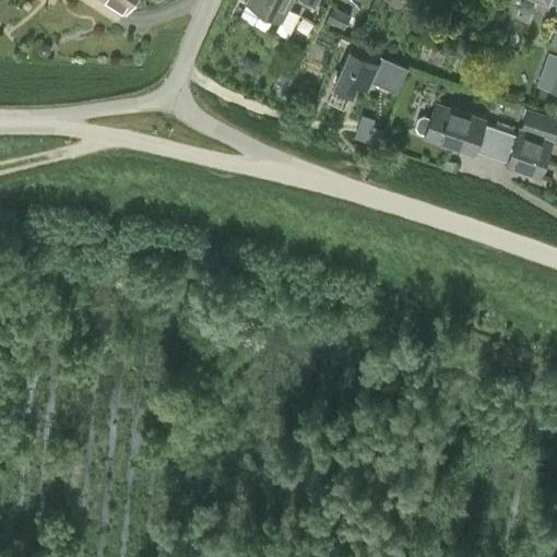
[(101,0),(122,13),(130,0),(101,0)]
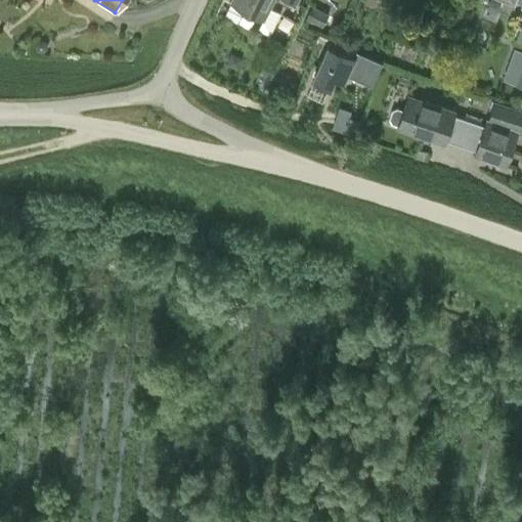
[(230,0),(229,3),(262,20),(263,20),(257,32),(268,38),(279,15),(267,9),(271,0),(281,0),(294,6),(296,0),(230,0)]
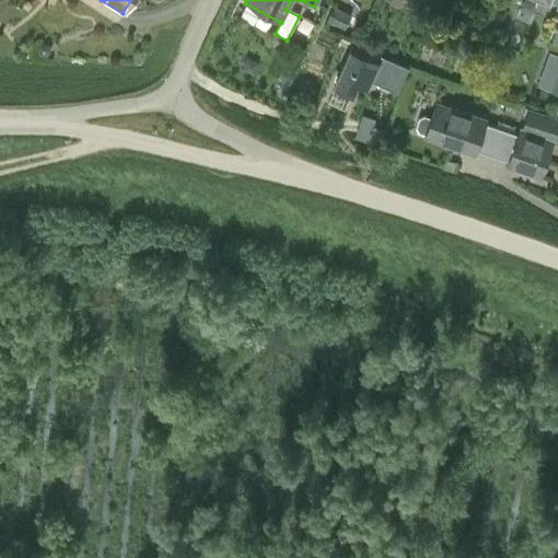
[(326,22),(344,31),(350,16),(333,8),(326,22)]
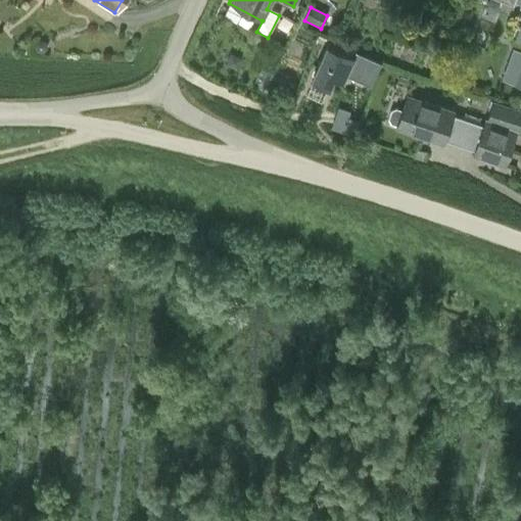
[(328,41),(311,81),(328,89),(332,79),(341,83),(344,77),(369,88),(379,63),(361,55),(328,41)]
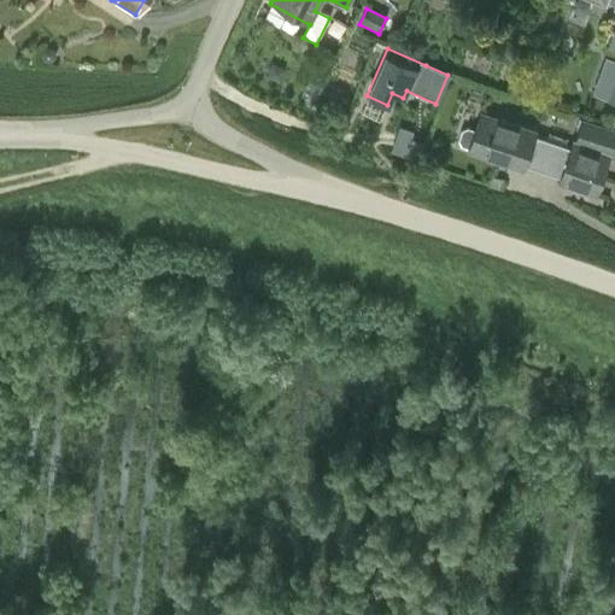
[(614,63),(601,99),(614,104),(614,63)]
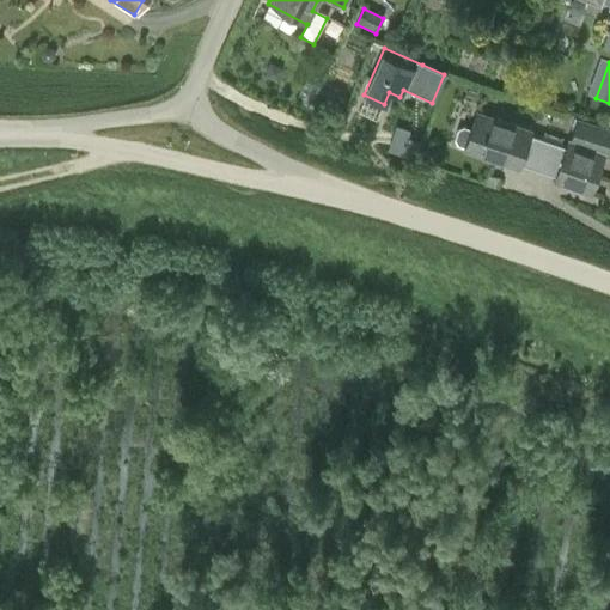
[(528,135),(529,132),(475,114),(469,130),(463,128),(457,130),(453,141),(456,147),(463,148),(462,150),(517,169),(518,165),(554,177),(553,182),(553,183),(568,144),(566,144),(563,148),(528,135)]
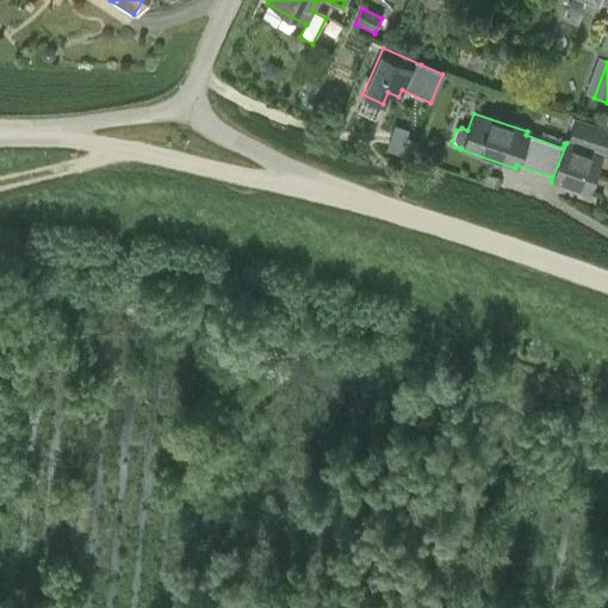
[(566,143),(551,182),(587,194),(602,149),(607,150),(607,131),(574,122),(566,143)]
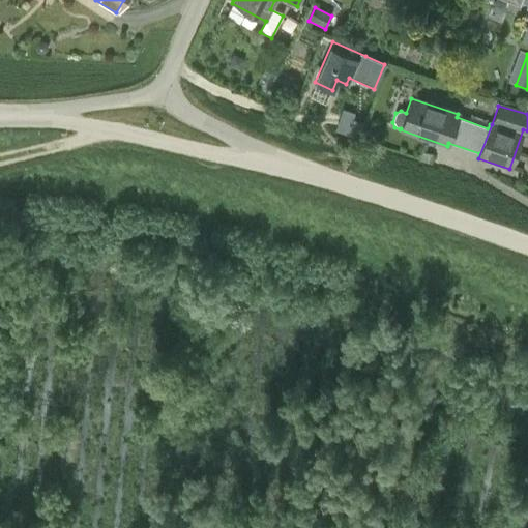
[(349,130),(359,135),(362,125),(353,121),(349,130)]
